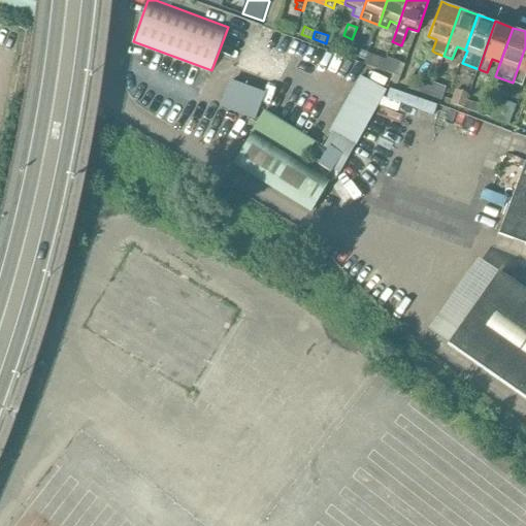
[(350,53),(366,58),(366,59),(368,52),(370,52),(372,47),(354,40),(350,53)]
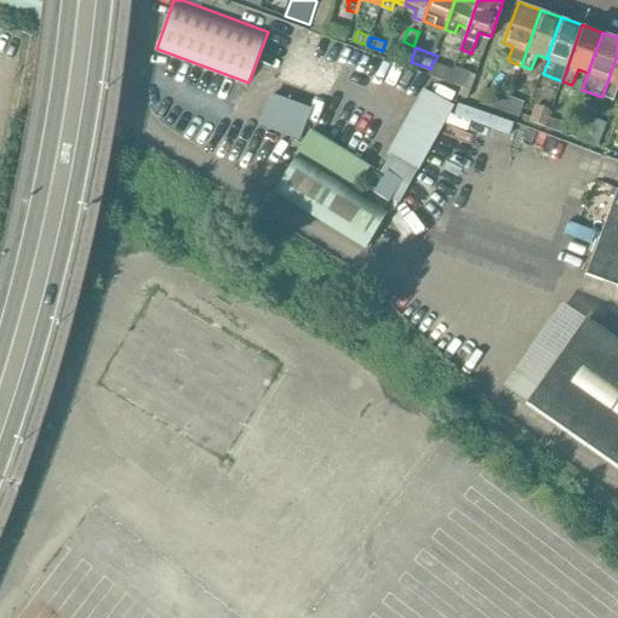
[(617,55),(602,97),(613,101),(617,91),(617,55)]
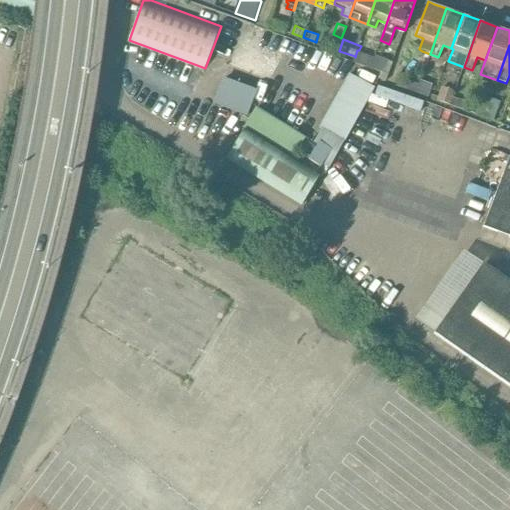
[(356,57),(355,61),(357,62),(356,63),(371,68),(375,57),(359,50),(357,50),(355,57),(356,57)]
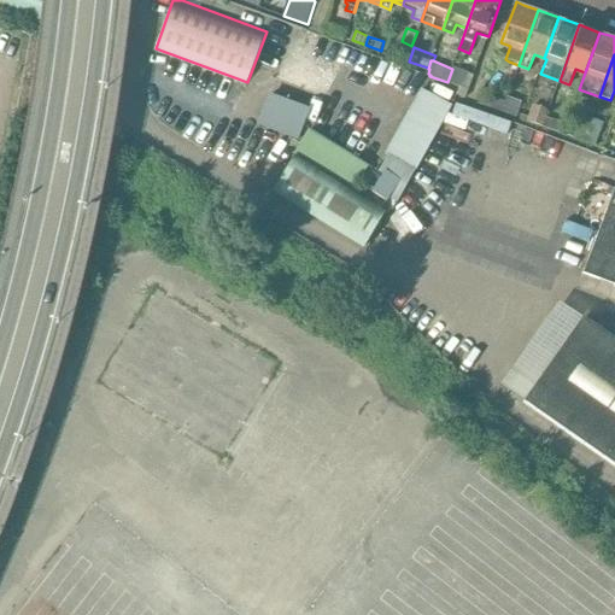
[(462,86),(464,87),(472,71),(455,65),(454,69),(452,69),(447,82),(462,87),(462,86)]
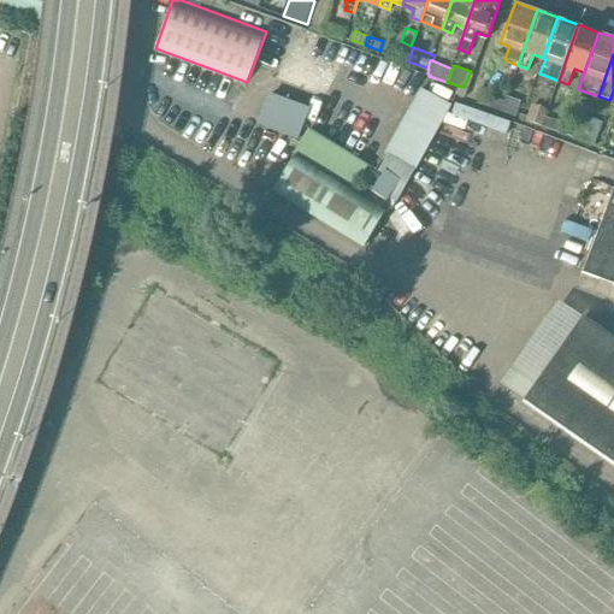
[(396,200),(450,105),(460,87),(446,82),(429,76),(421,89),(385,152),(388,153),(371,182),(376,184),(372,190),(387,199),(389,195),(396,200)]
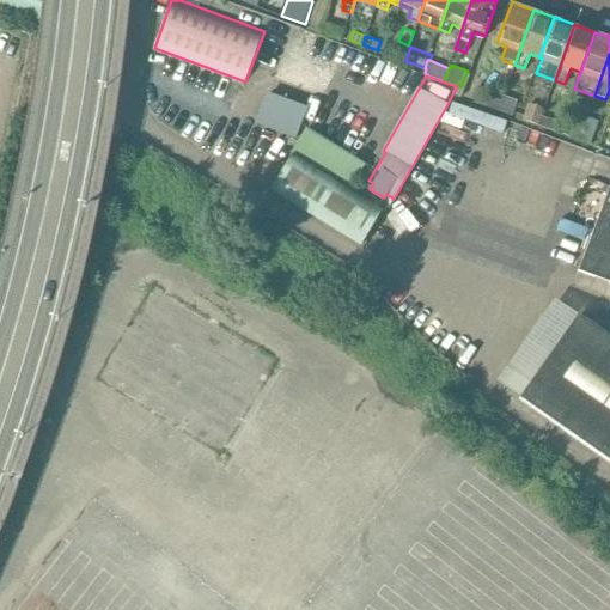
[(498,109),(501,99),(480,91),(476,102),(498,109)]
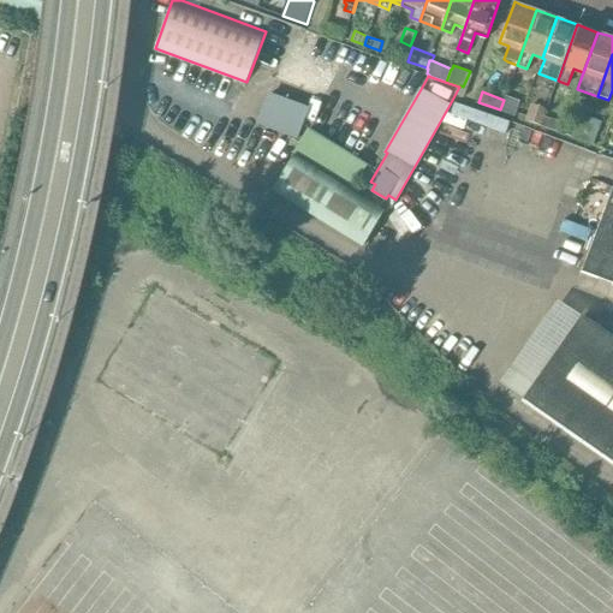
[(269,93),(259,121),(296,136),(307,106),(269,93)]
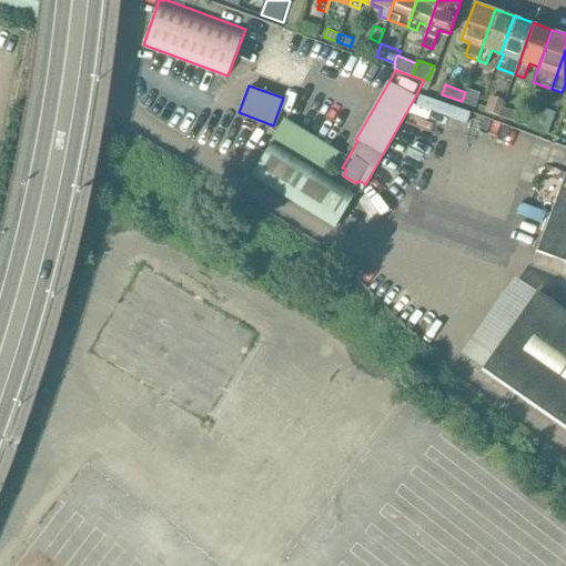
[(467,88),(465,92),(462,101),(476,107),(481,93),(467,88)]
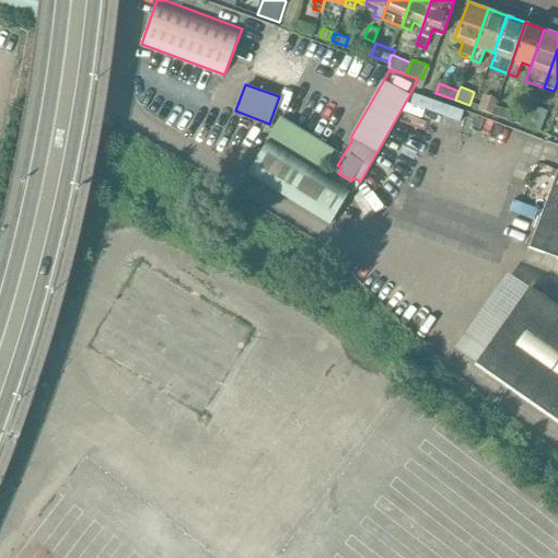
[(480,108),(492,113),(492,114),(496,105),(498,106),(500,99),(486,93),(480,108)]
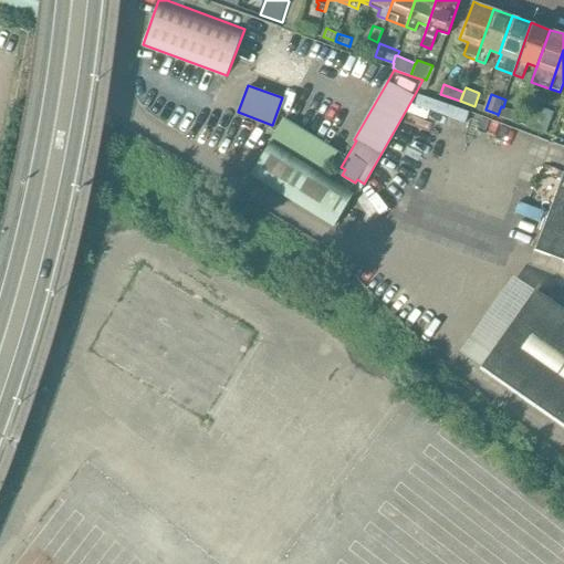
[(526,125),(535,128),(543,107),(534,104),(526,125)]
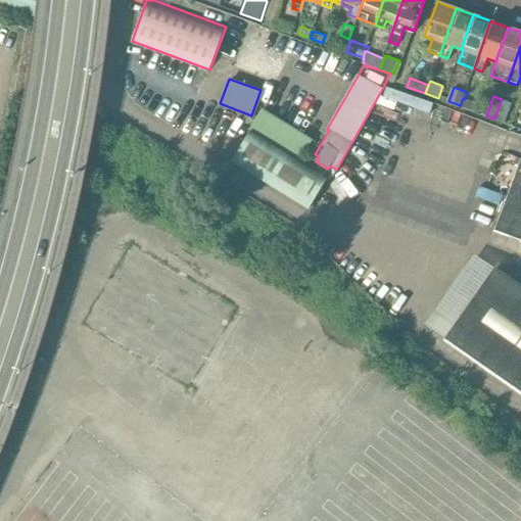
[(465,99),(463,98),(460,106),(477,112),(480,104),(465,99)]
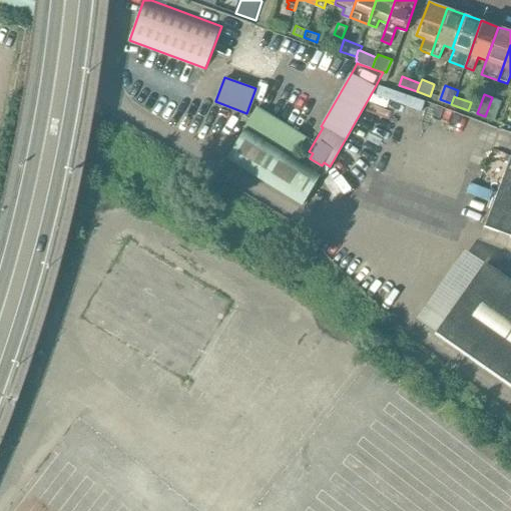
[(497,120),(504,101),(492,97),(485,116),(497,120)]
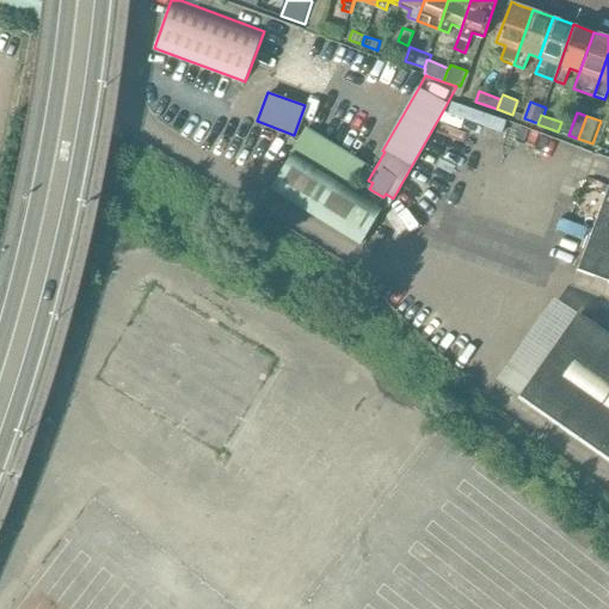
[(293,149),(351,184),(364,160),(307,125),(293,149)]
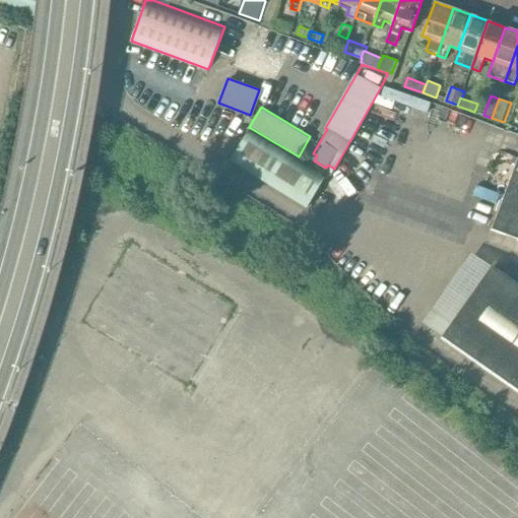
[(248,129),(230,158),(307,205),(325,175),(248,129)]
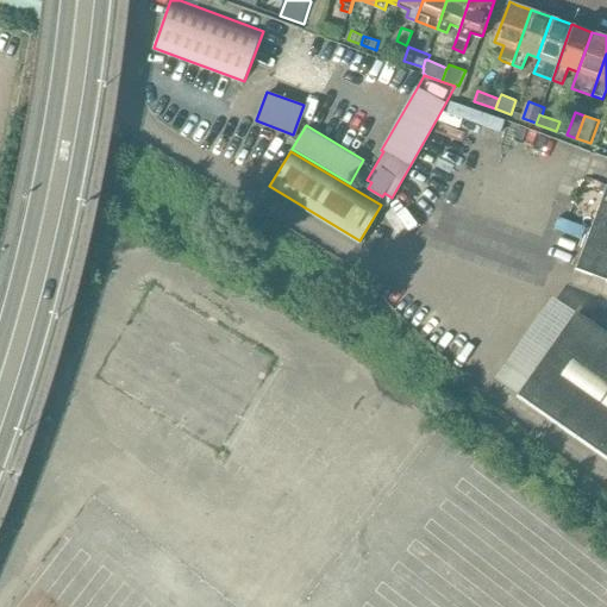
[(606,187),(577,267),(606,276),(606,187)]
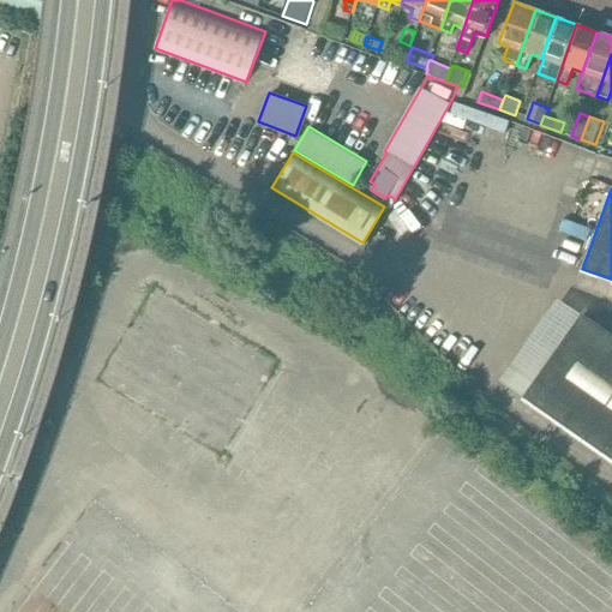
[(611,336),(581,313),(522,397),(611,460),(611,336)]
